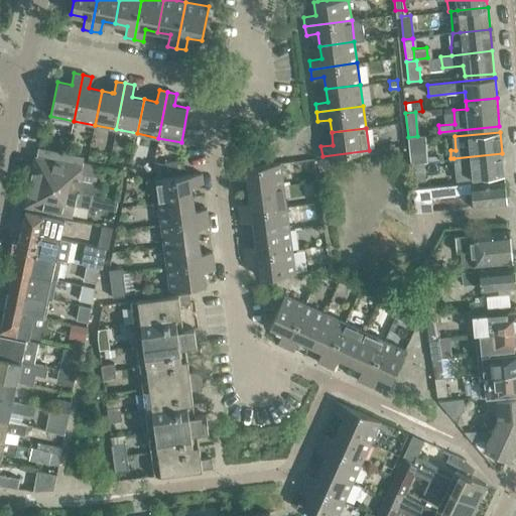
[(408,138),(411,165),(420,164),(417,137),(408,138)]
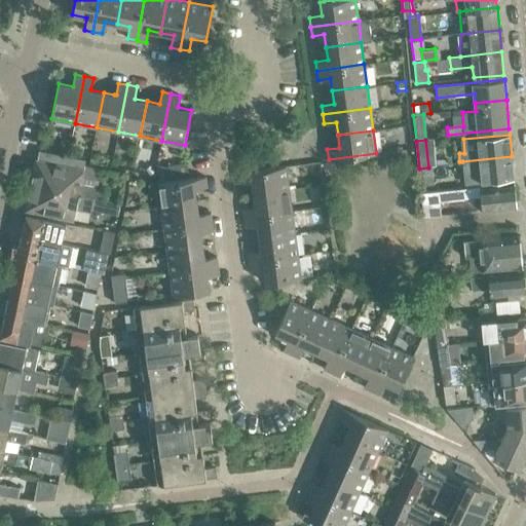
[(84,165),(85,159),(39,150),(32,184),(102,198),(104,190),(96,189),(100,167),(84,165)]
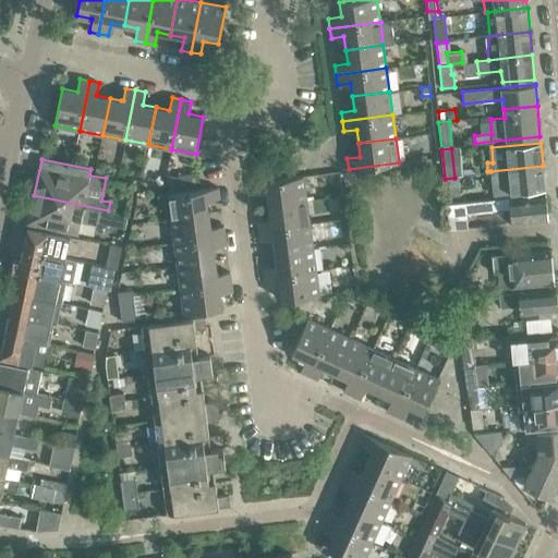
[(545,190),(543,166),(490,171),(493,194),(510,193),(545,190)]
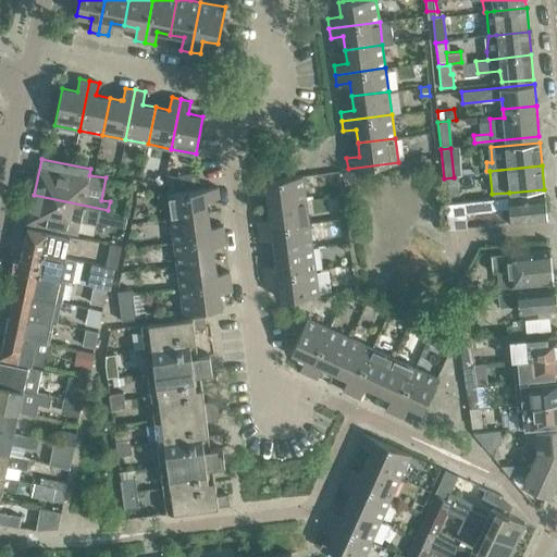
[(165,175),(163,186),(166,186),(199,183),(198,172),(177,175),(177,177),(165,175)]
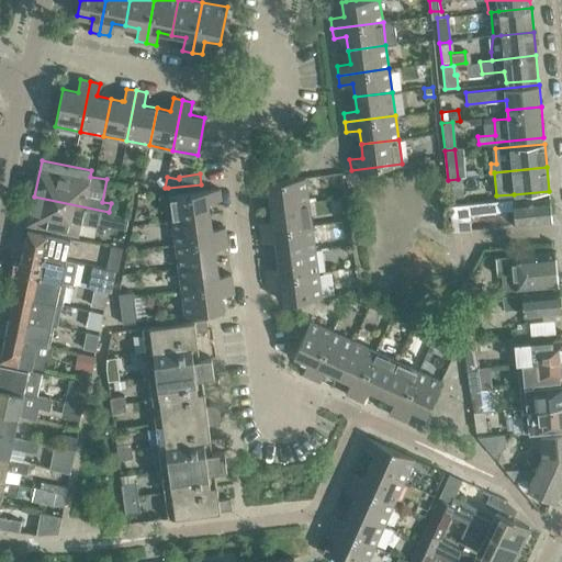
[(255,183),(256,194),(269,193),(271,206),(308,202),(305,177),(255,183)]
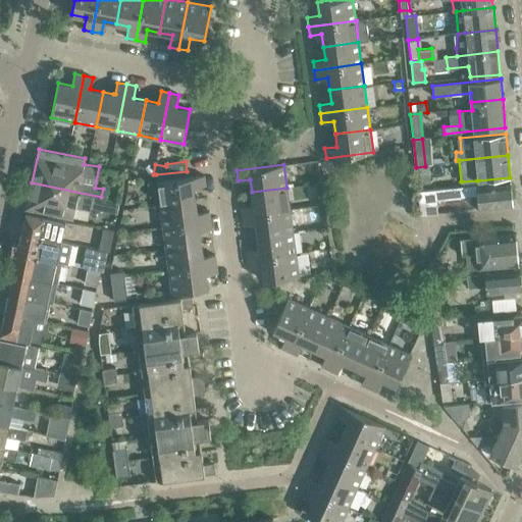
[(419,187),(431,185),(428,166),(425,166),(416,167),(419,187)]
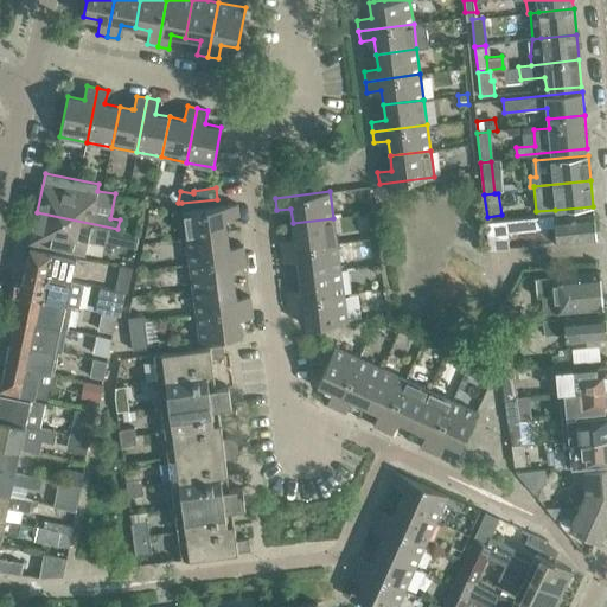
[(183,211),(186,237),(227,232),(224,217),(238,216),(237,204),(183,211)]
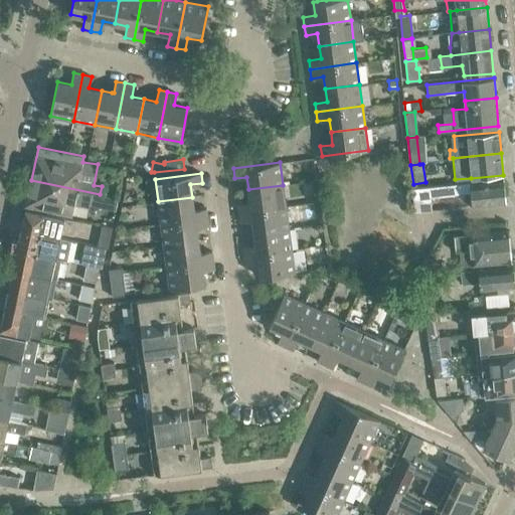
[(100,194),(31,180),(26,204),(73,213),(75,204),(89,206),(89,205),(115,211),(118,198),(116,198),(100,194)]
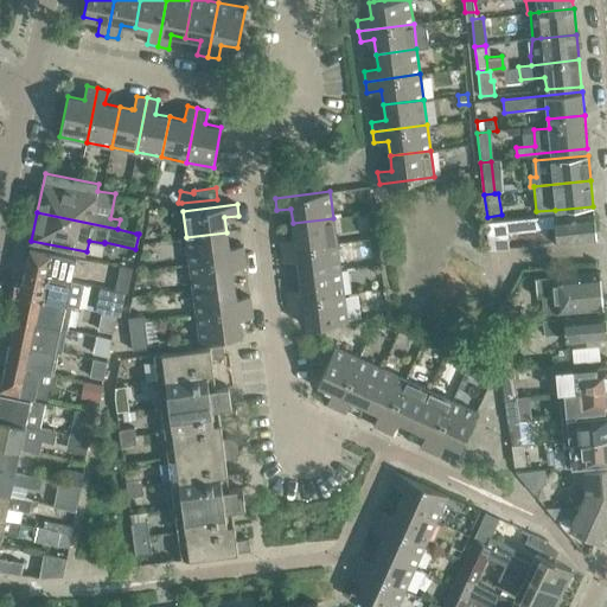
[(556,243),(596,238),(594,213),(554,217),(554,215),(486,222),(489,249),(509,248),(508,232),(554,227),(556,243)]
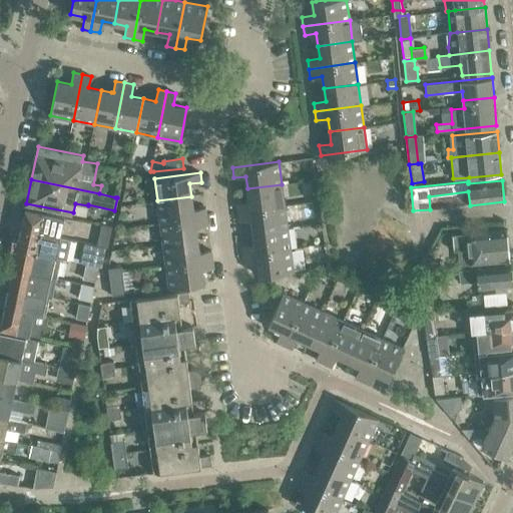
[(236,203),(238,211),(285,205),(282,184),(247,188),(248,201),(236,203)]
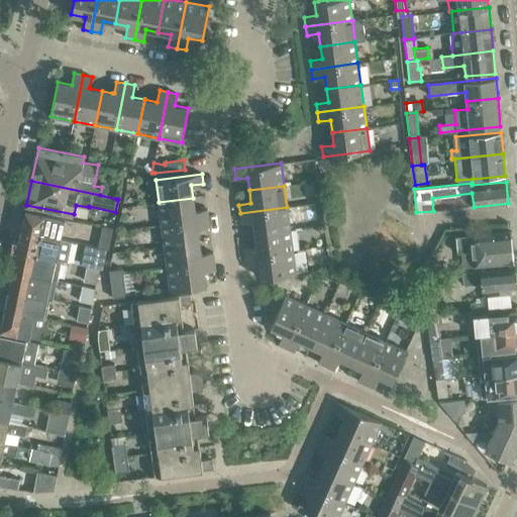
[(159,202),(162,224),(208,218),(207,209),(195,210),(193,198),(159,202)]
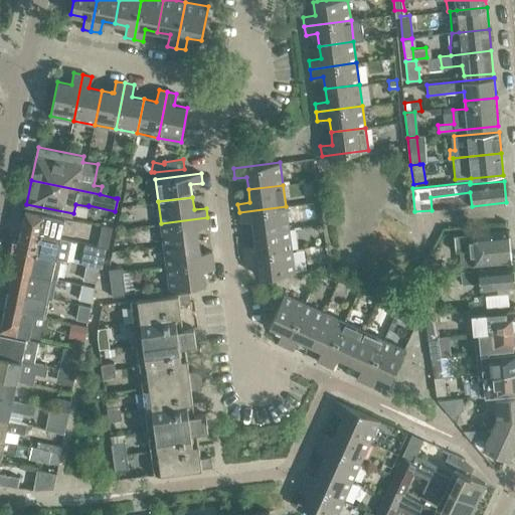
[(286,206),(239,212),(240,221),(252,220),(253,232),(289,228),(286,206)]
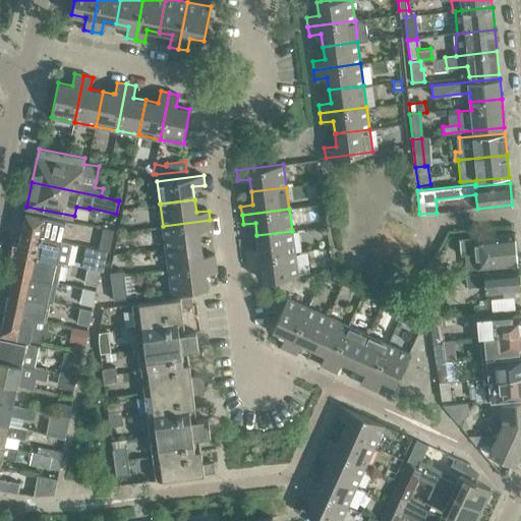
[(25,212),(21,232),(61,240),(65,220),(25,212)]
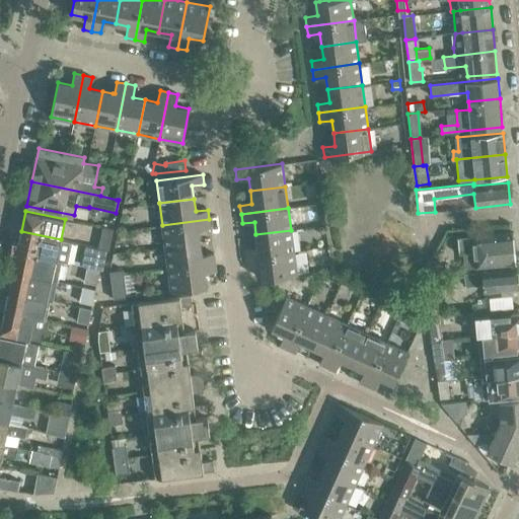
[(198,229),(210,228),(209,219),(162,225),(164,246),(200,242),(198,229)]
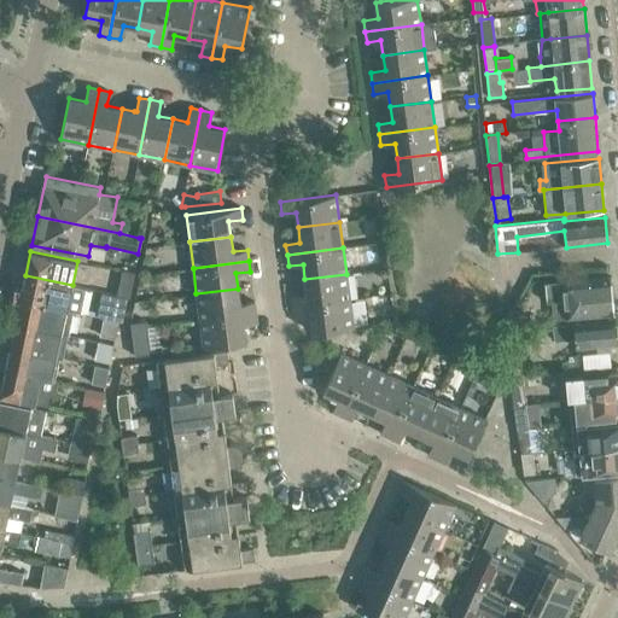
[(129,297),(134,272),(122,270),(117,295),(123,296),(129,297)]
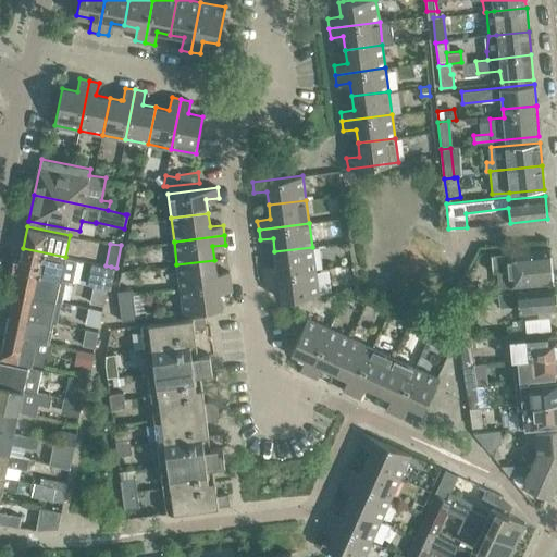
[(263,267),(264,276),(316,270),(312,247),(274,251),(276,265),(263,267)]
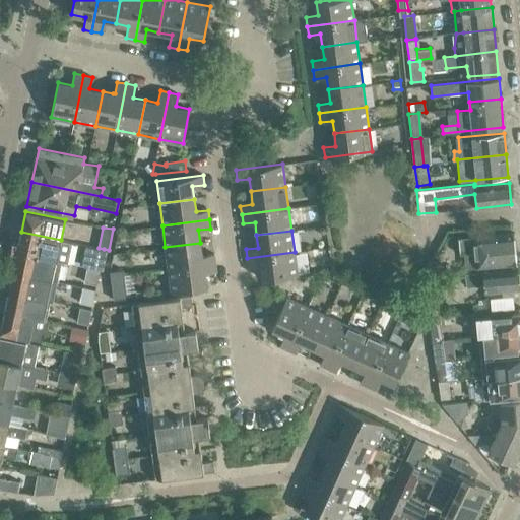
[(57,259),(61,240),(21,232),(17,251),(57,259)]
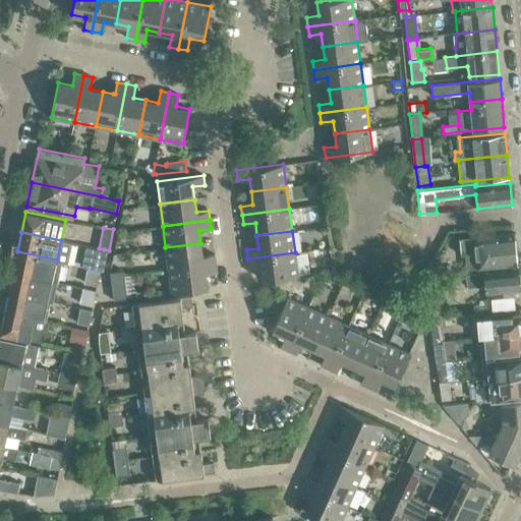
[(467,269),(518,264),(515,233),(459,238),(460,254),(465,253),(467,269)]
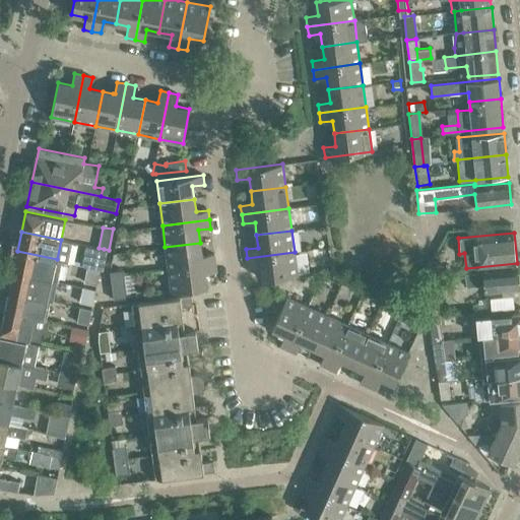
[(202,255),(200,243),(165,247),(168,269),(215,263),(213,253),(202,255)]
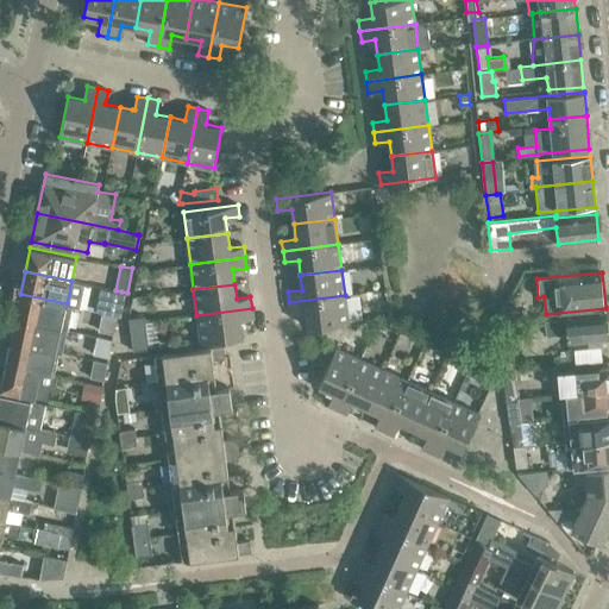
[(100,287),(95,309),(120,315),(124,299),(121,292),(115,290),(100,287)]
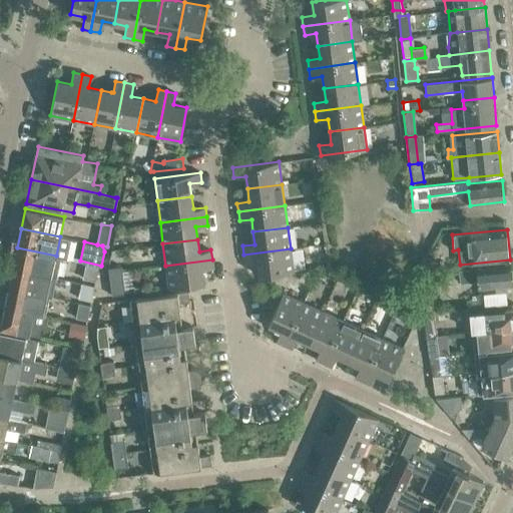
[(17,247),(13,268),(41,274),(55,277),(56,277),(60,257),(56,255),(17,247)]
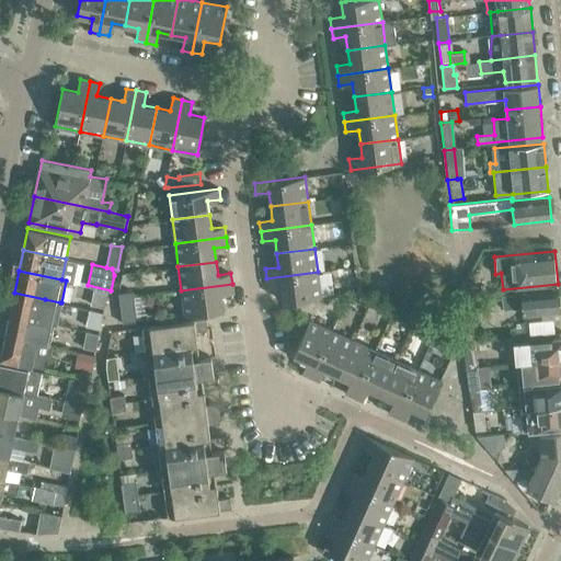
[(318,272),(266,278),(268,288),(282,287),(283,301),(321,297),(318,272)]
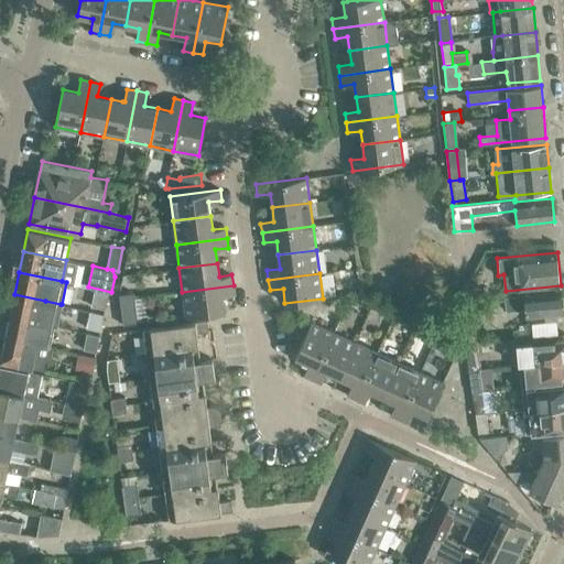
[(479,282),(466,283),(459,295),(480,293),(479,282)]
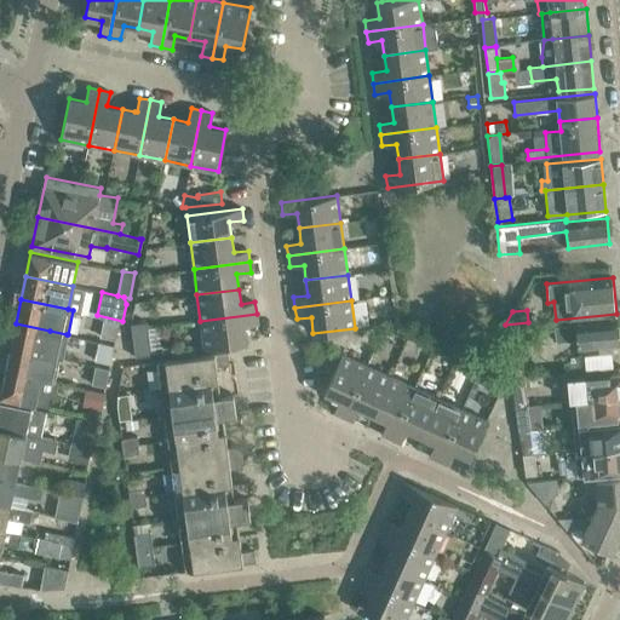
[(244,326),(258,323),(257,314),(200,321),(204,348),(246,343),(244,326)]
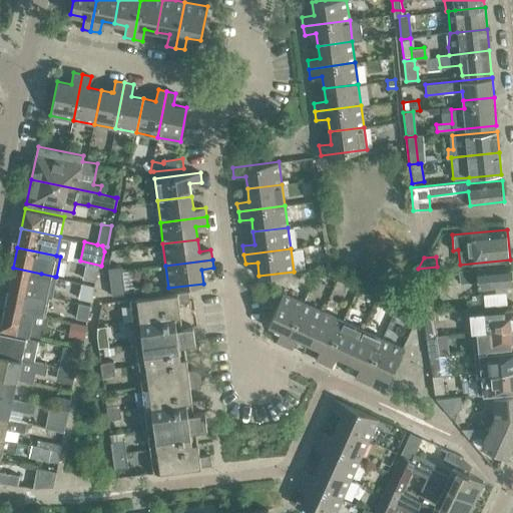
[(82,278),(95,281),(98,266),(85,263),(82,278)]
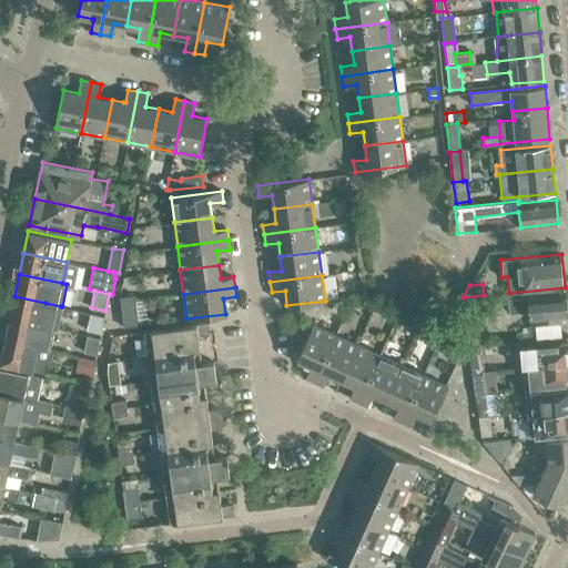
[(529,320),(567,315),(565,293),(514,298),(514,301),(508,302),(509,313),(528,311),(529,320)]
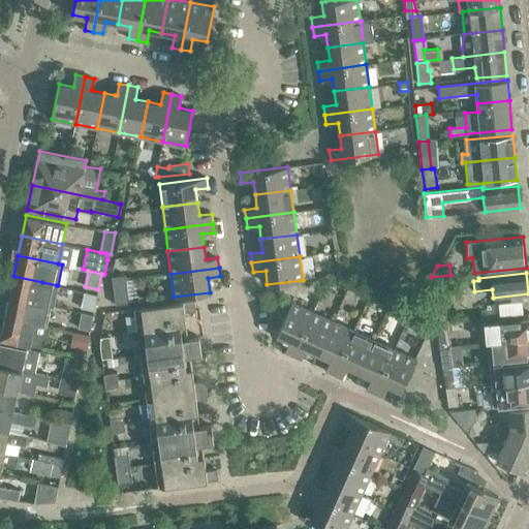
[(125,275),(115,276),(112,277),(115,305),(129,303),(125,275)]
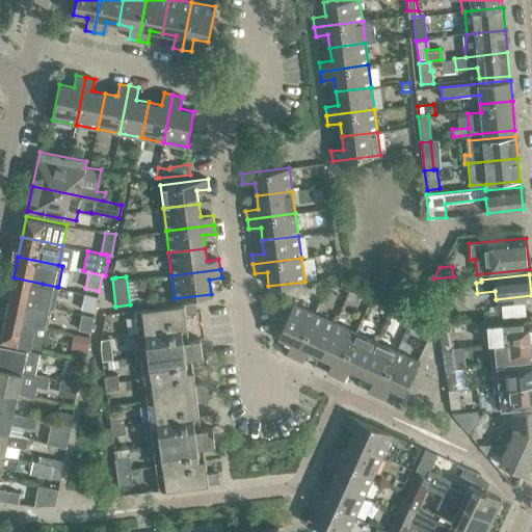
[(14,277),(8,298),(38,303),(53,307),(57,287),(43,284),(14,277)]
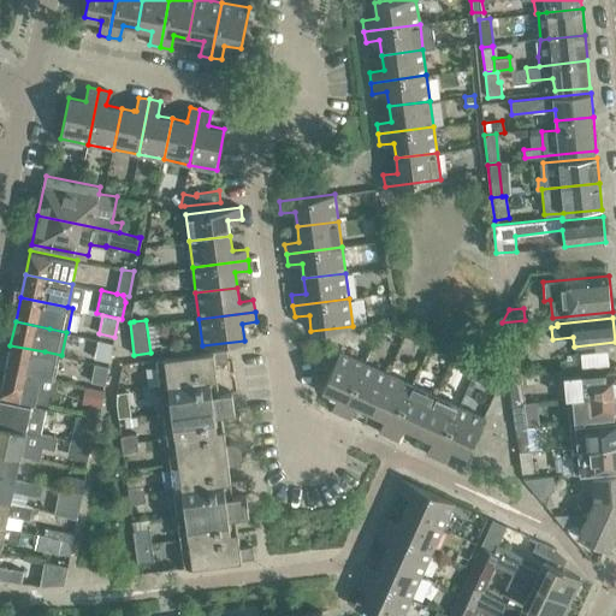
[(514,337),(513,323),(503,324),(504,338),(514,337)]
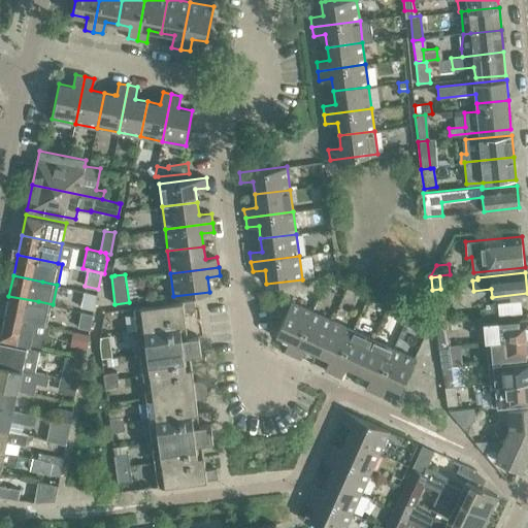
[(347,289),(344,294),(352,298),(355,292),(347,289)]
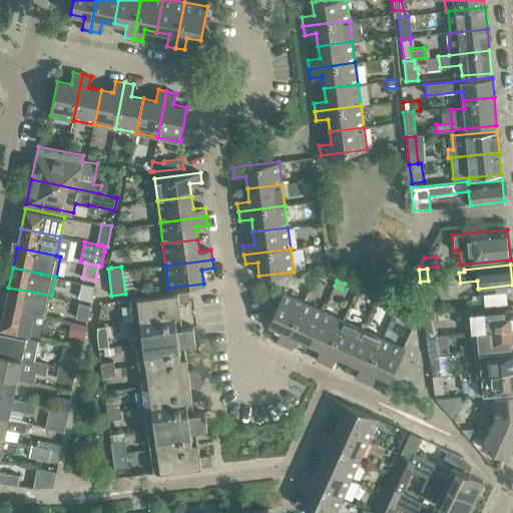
[(92,295),(93,286),(84,284),(83,293),(92,295)]
